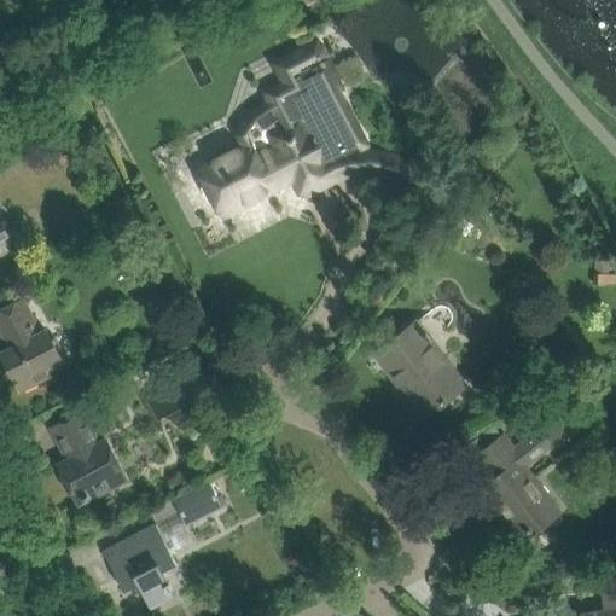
[(232,137),(238,149),(197,170),(203,184),(199,190),(207,204),(215,205),(221,218),(291,182),(297,195),(329,179),(325,172),(368,149),(324,60),(260,93),(263,102),(254,108),(249,112),(240,123),(232,137)]
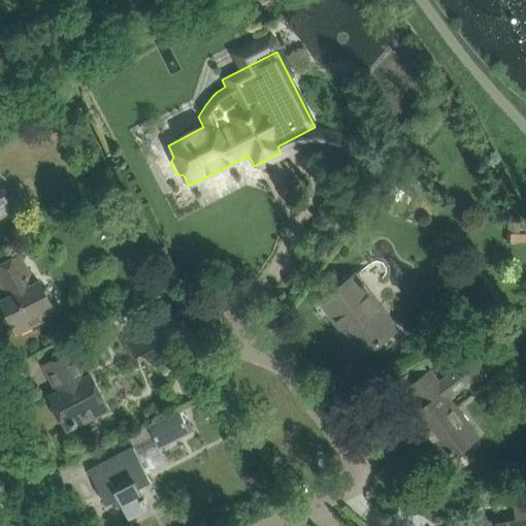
[(0,218),(10,212),(0,192),(0,218)]
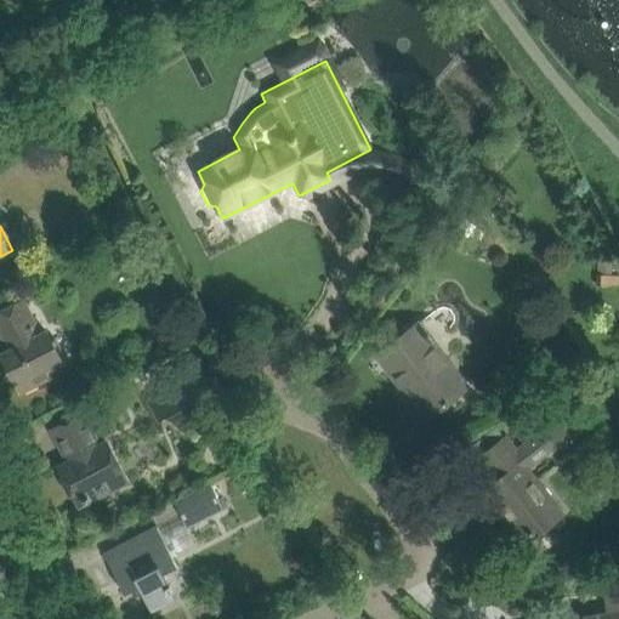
[(23,301),(12,307),(0,313),(0,336),(7,352),(0,356),(0,359),(17,393),(66,369),(45,330),(39,334),(23,301)]
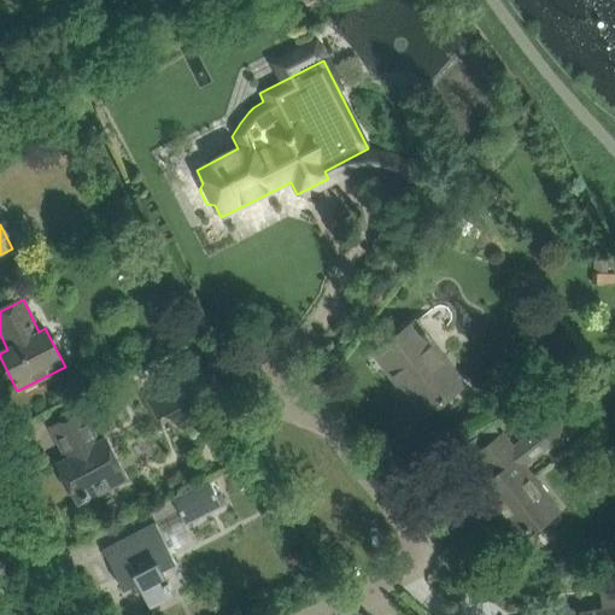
[(421,419),(461,387),(413,324),(373,356),(421,419)]
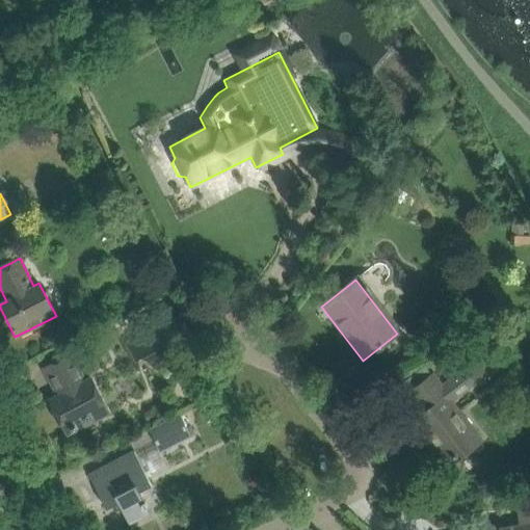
[(480,443),(450,405),(494,371),(473,343),(450,361),(458,371),(439,387),(430,376),(407,394),(423,414),(412,423),(447,469),(480,443)]
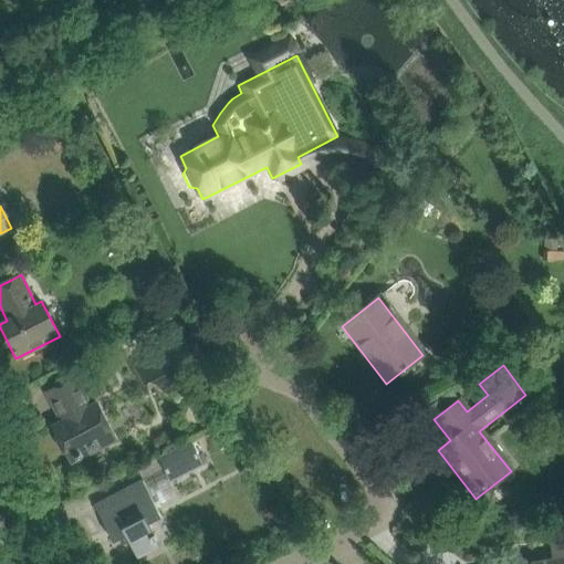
[(90,404),(75,376),(44,393),(60,423),(51,427),(69,462),(115,438),(95,400),(90,404)]
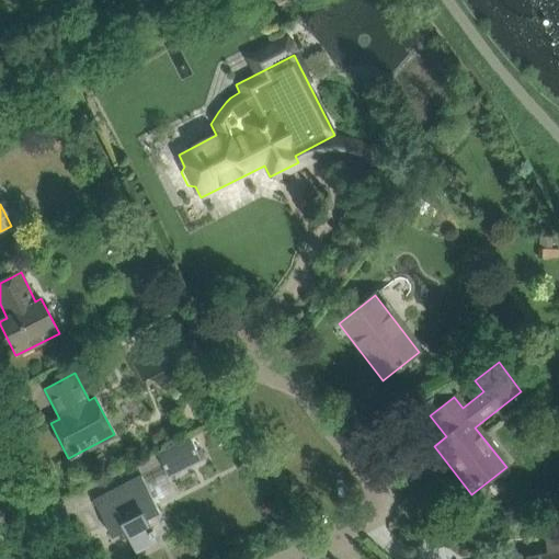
[(178,444),(177,443),(166,449),(156,455),(168,478),(200,461),(187,438),(178,444)]
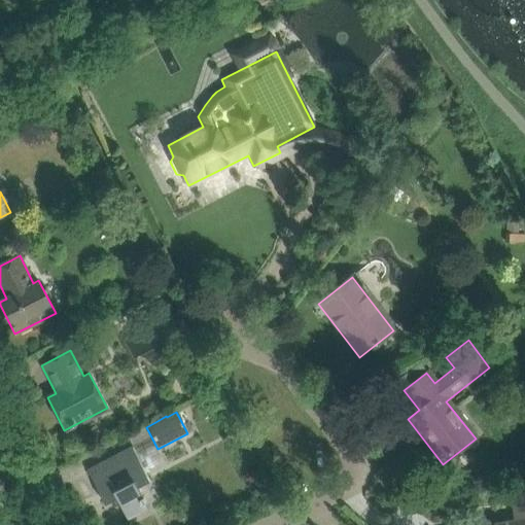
[(148,482),(131,448),(86,470),(104,505),(116,499),(127,520),(148,509),(137,488),(148,482)]
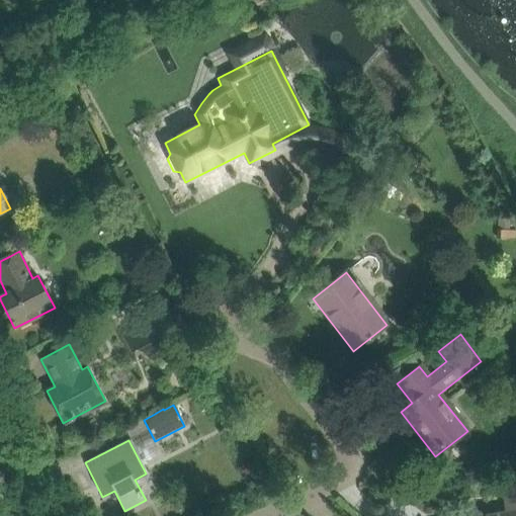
[(461,479),(461,499),(484,499),(483,479),(461,479)]
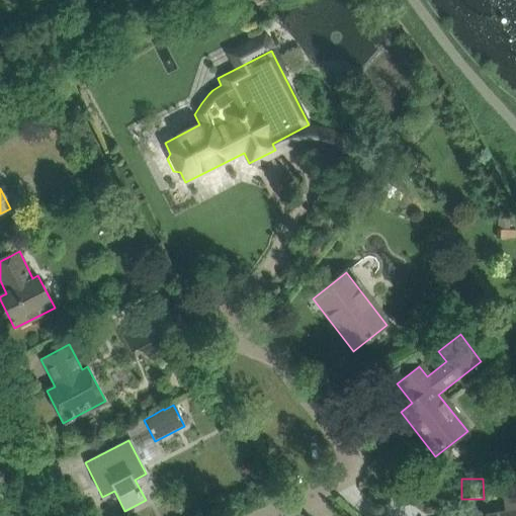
[(515,515),(515,497),(502,499),(504,512),(483,515),(515,515)]
